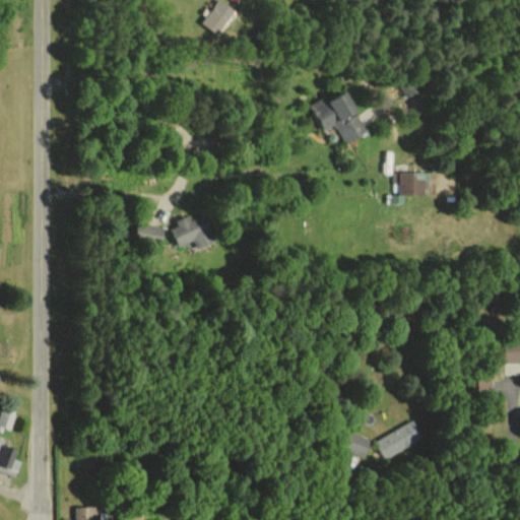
[(215,0),(201,23),(217,34),(234,9),(219,0),(215,0)]
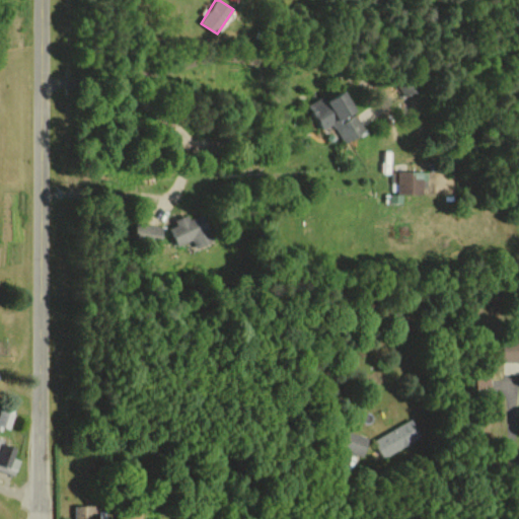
[(343,144),(366,132),(344,90),(324,100),(322,95),(308,102),(322,129),(332,124),(343,144)]
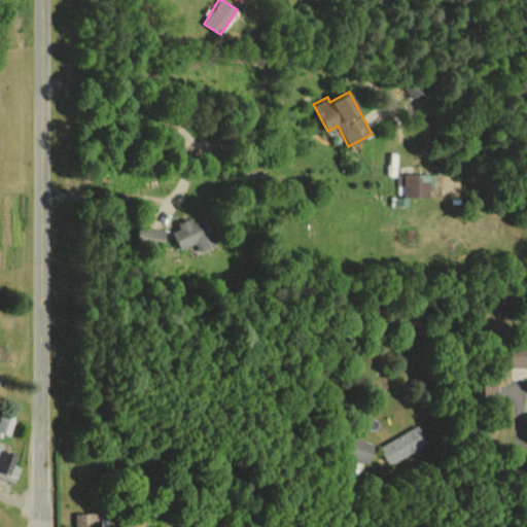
[(433,174),(403,174),(405,197),(393,197),(393,206),(409,205),(409,197),(433,197),(433,174)]
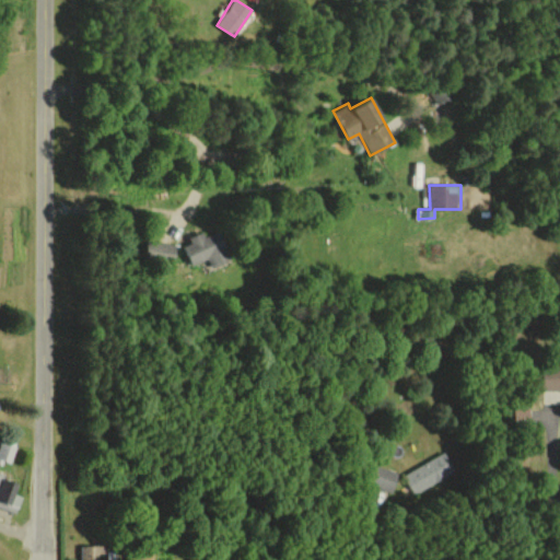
[(189,264),(207,258),(210,267),(229,260),(218,228),(182,241),(189,264)]
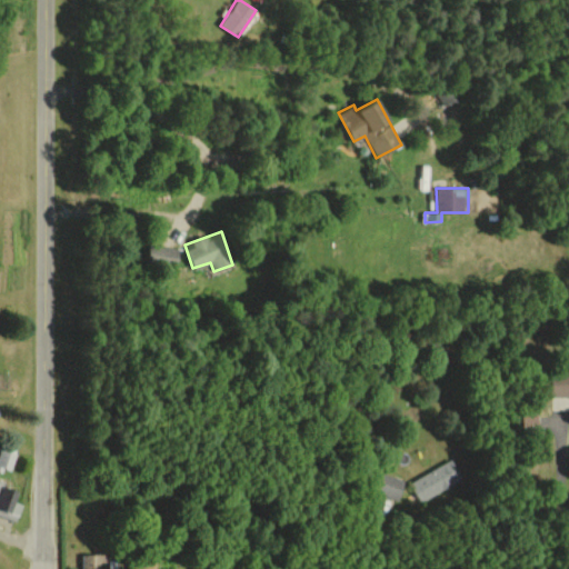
[(147,261),(176,266),(179,248),(150,243),(147,261)]
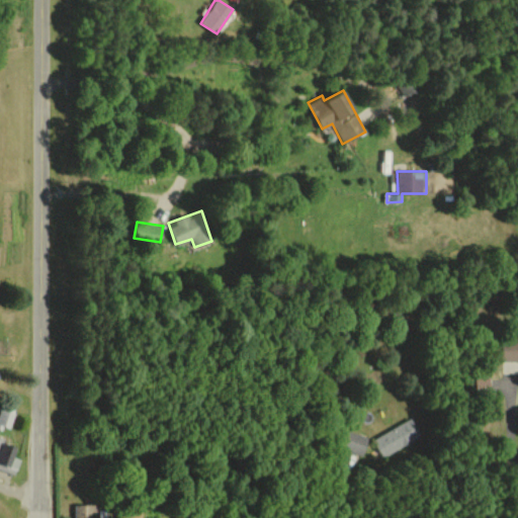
[(517,362),(517,341),(503,342),(503,363),(517,362)]
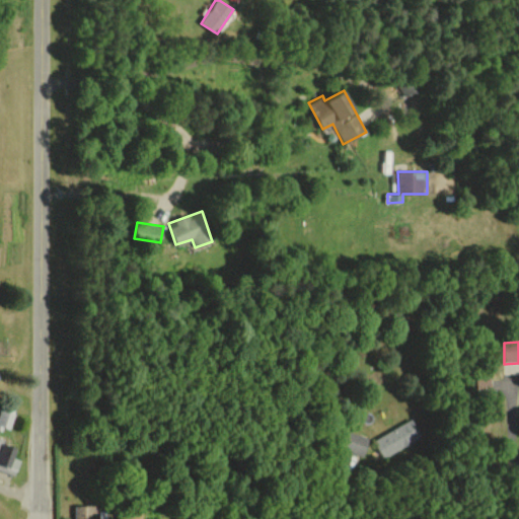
[(0,428),(8,431),(13,413),(0,409),(0,428)]
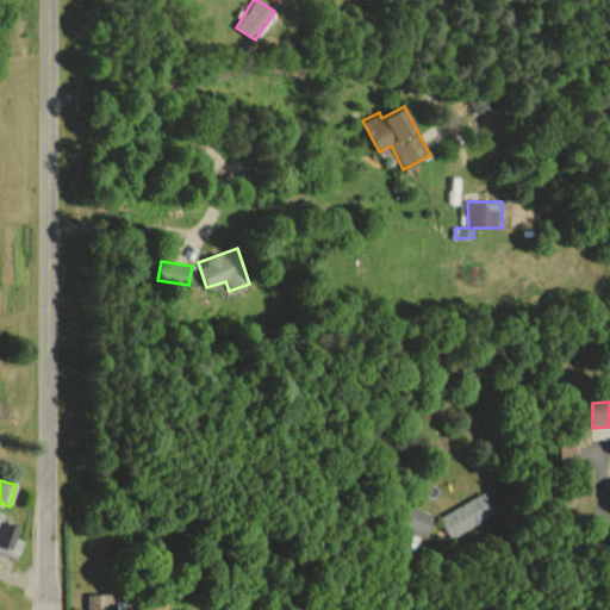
[(448,535),(496,516),(487,493),(439,512),(448,535)]
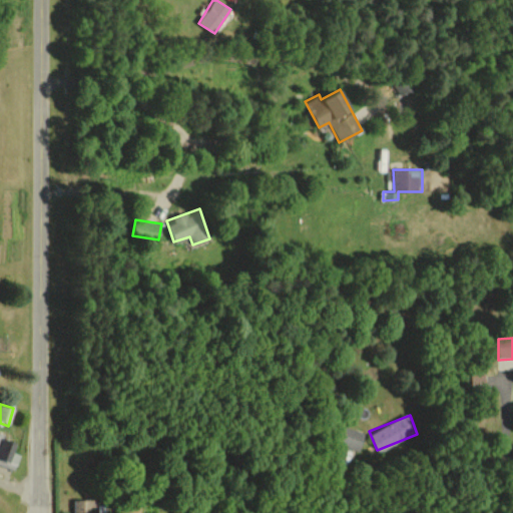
[(358,451),(365,434),(344,425),(337,442),(358,451)]
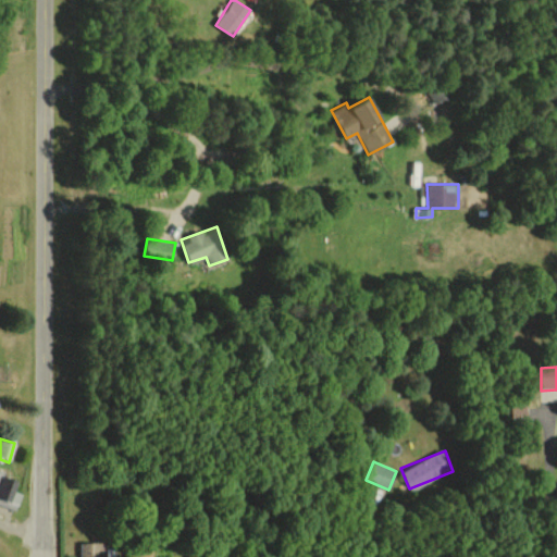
[(17,479),(0,473),(0,503),(16,507),(20,493),(14,492),(17,479)]
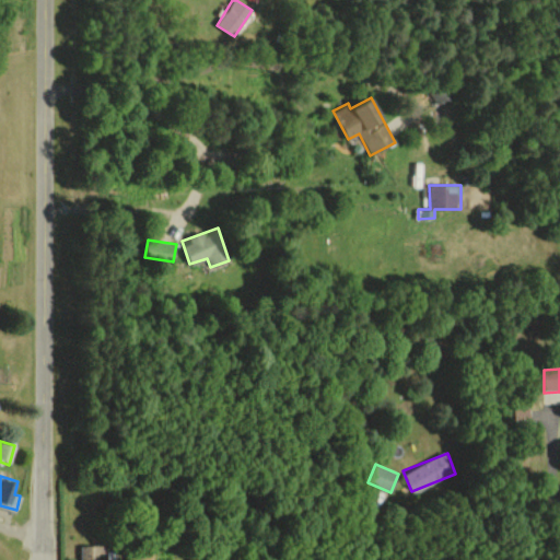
[(102,559),(103,545),(79,546),(79,559),(102,559)]
